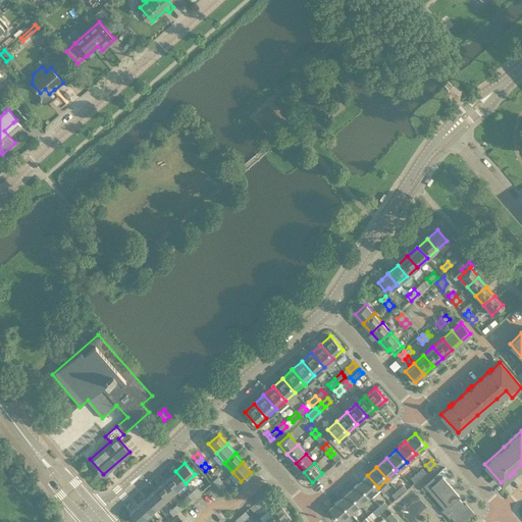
[(419,477),(425,473),(421,469),(416,473),(419,477)]
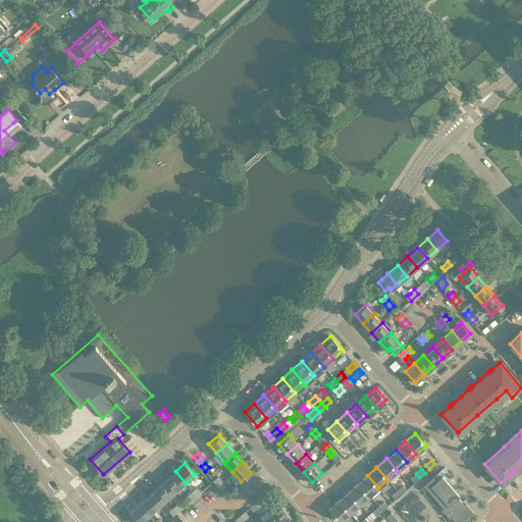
[(176,491),(186,483),(175,471),(166,479),(176,491)]
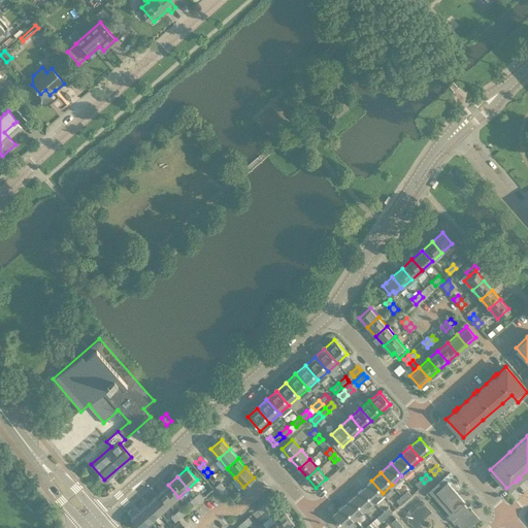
[(419,488),(424,483),(421,479),(415,484),(419,488)]
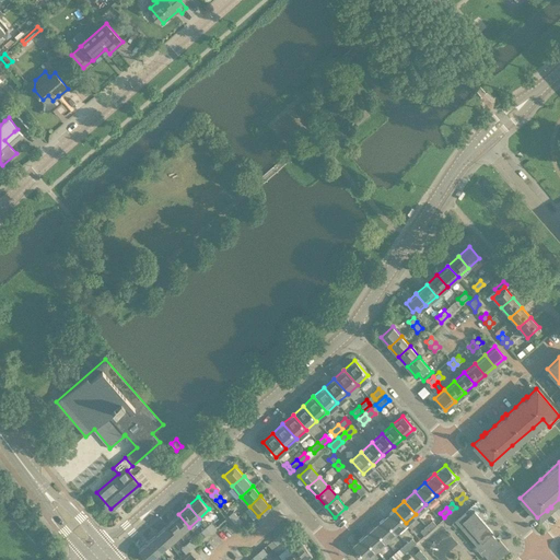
[(395,532),(406,523),(394,510),(384,518),(395,532)]
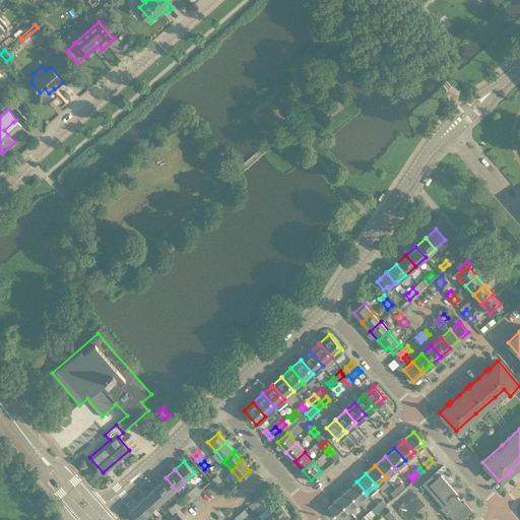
[(216,483),(220,479),(217,474),(212,478),(216,483)]
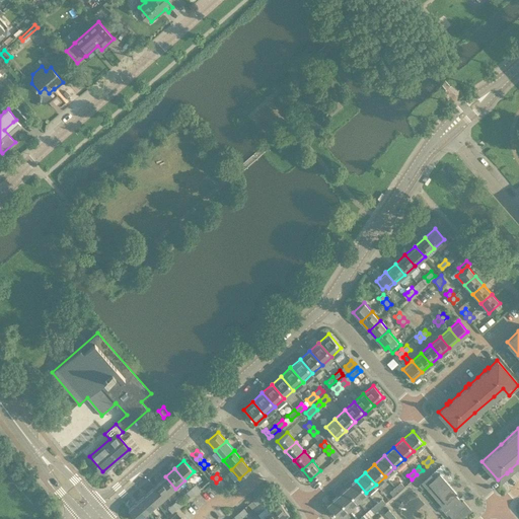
[(454,495),(456,493),(439,473),(431,479),(428,476),(418,486),(422,490),(425,487),(441,506),(439,507),(446,514),(447,513),(452,518),(458,518),(470,510),(462,500),(460,502),(454,495)]
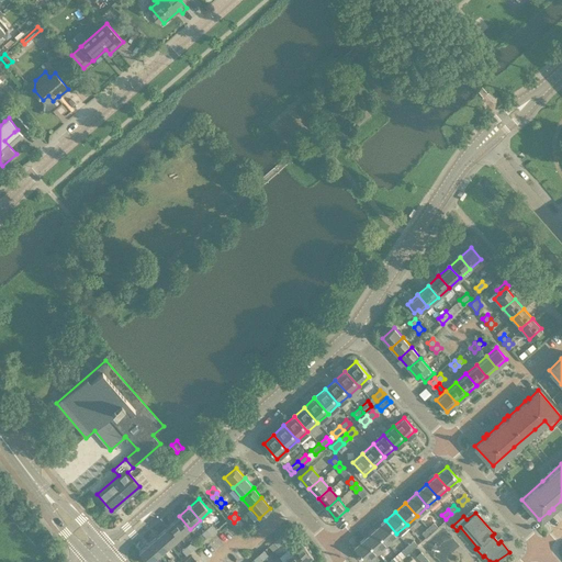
[(180,538),(190,529),(179,516),(169,525),(180,538)]
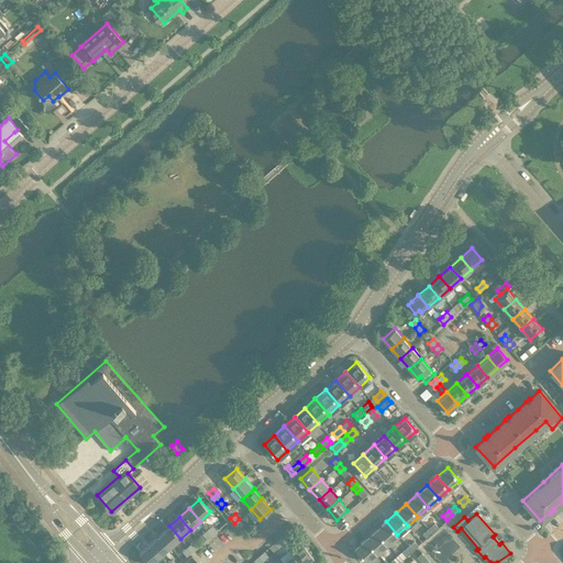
[(239,528),(243,523),(239,519),(234,523),(239,528)]
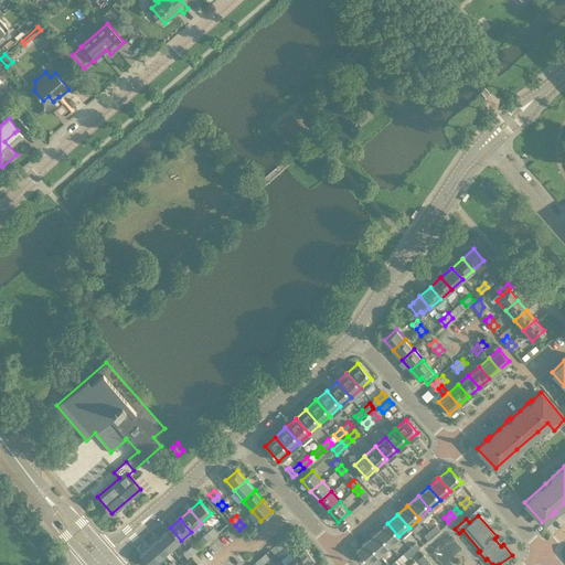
[(388,545),(398,536),(387,523),(376,532),(388,545)]
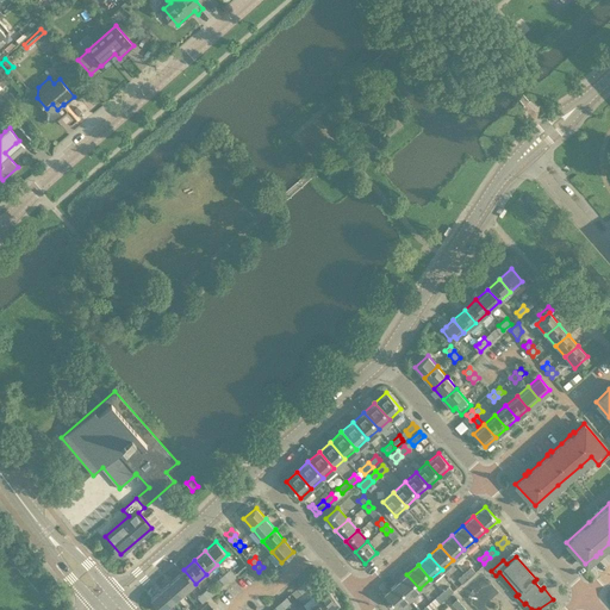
[(468,578),(474,572),(471,567),(464,573),(468,578)]
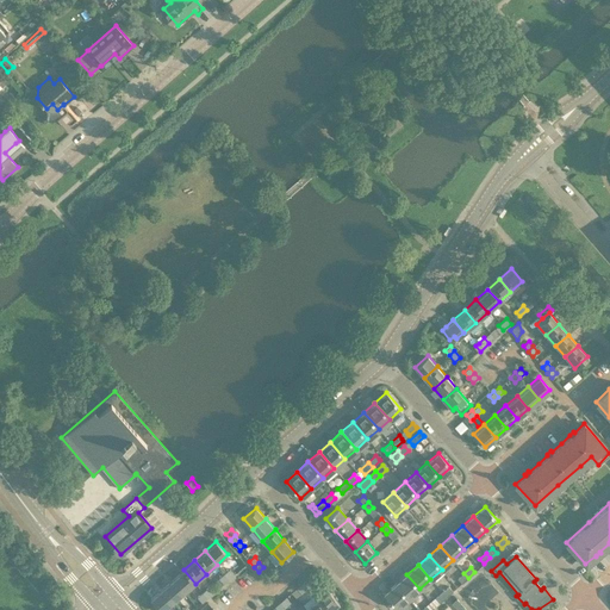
[(229,579),(235,574),(230,568),(224,573),(229,579)]
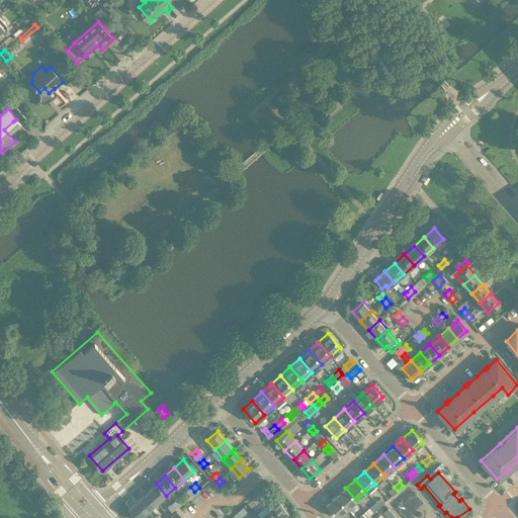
[(157,504),(166,496),(156,484),(147,492),(157,504)]
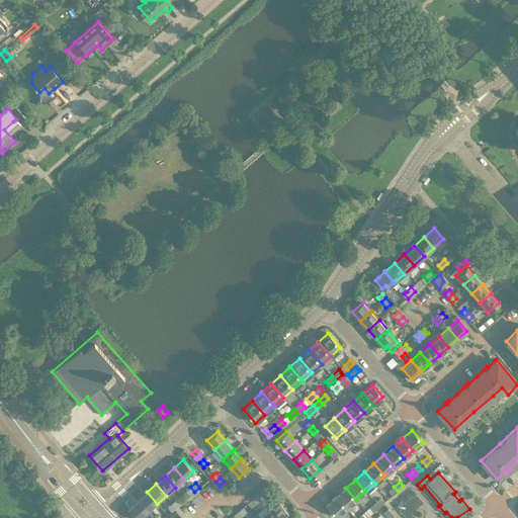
[(190,496),(194,492),(190,487),(186,491),(190,496)]
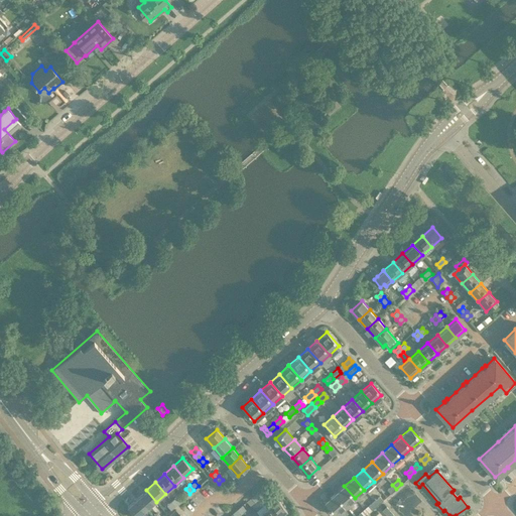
[(390,493),(396,489),(392,485),(387,489),(390,493)]
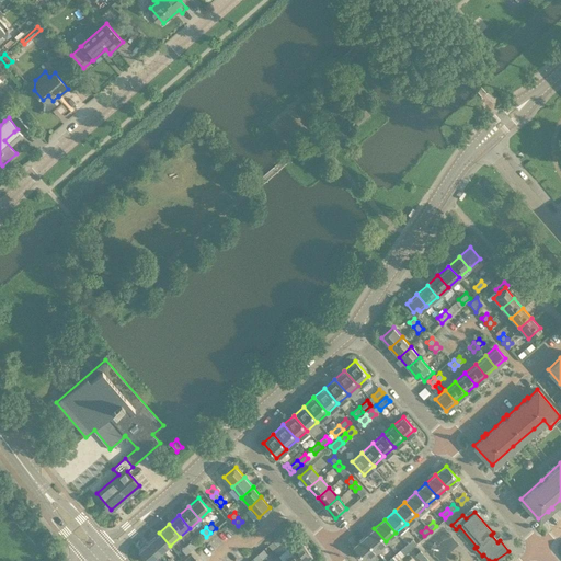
[(375,551),(386,541),(374,528),(364,538),(375,551)]
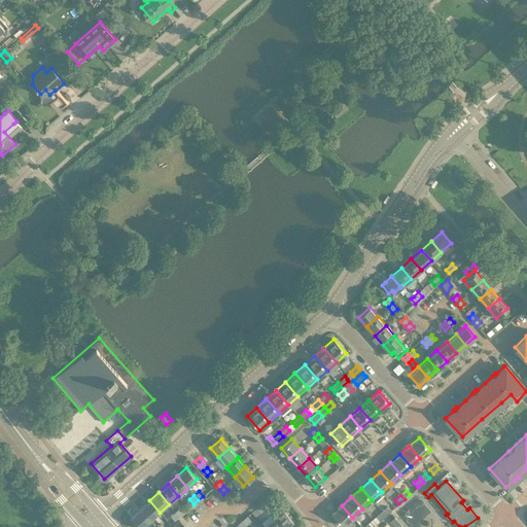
[(266,508),(270,504),(266,499),(261,503),(266,508)]
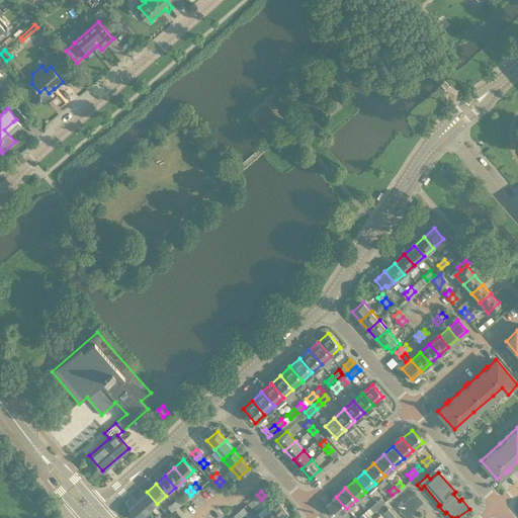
[(147,511),(157,504),(147,492),(138,500),(147,511)]
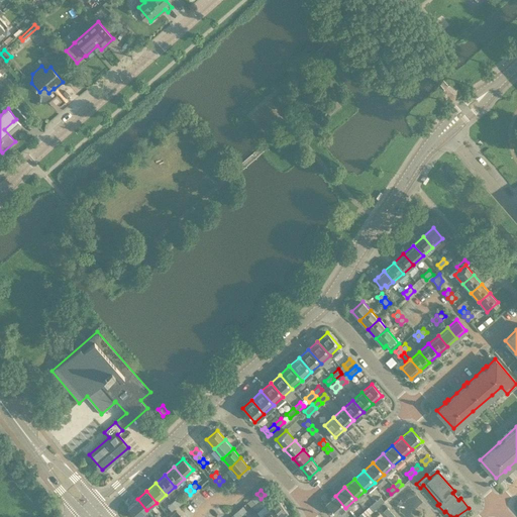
[(255,503),(261,499),(256,494),(251,499),(255,503)]
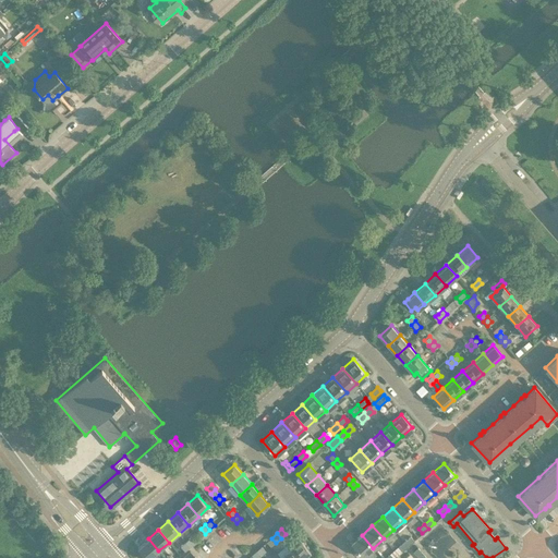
[(302,543),(305,542),(299,534),(295,536),(300,541),(293,546),(292,544),(288,547),(290,549),(298,557),(302,557),(310,552),(302,543)]
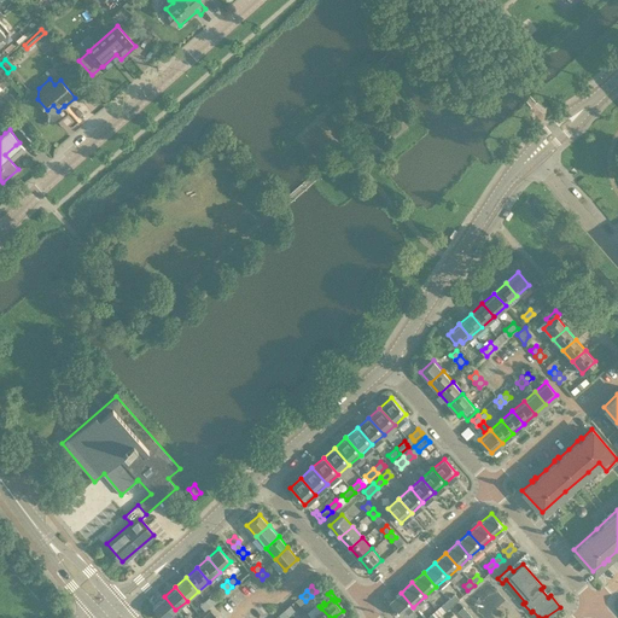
[(402,617),(413,607),(401,593),(389,602),(402,617)]
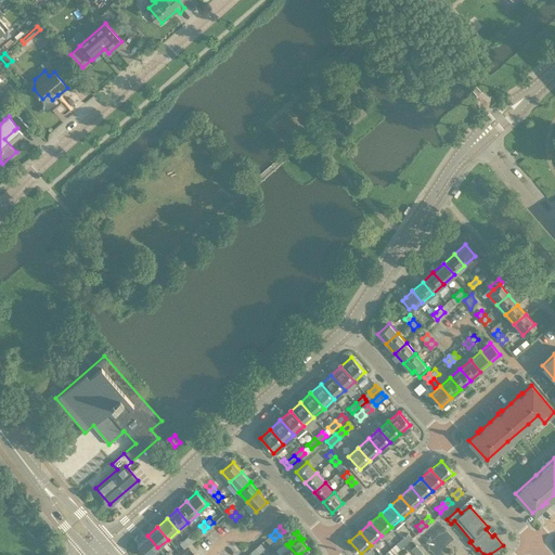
[(405,543),(412,538),(408,533),(402,539),(405,543)]
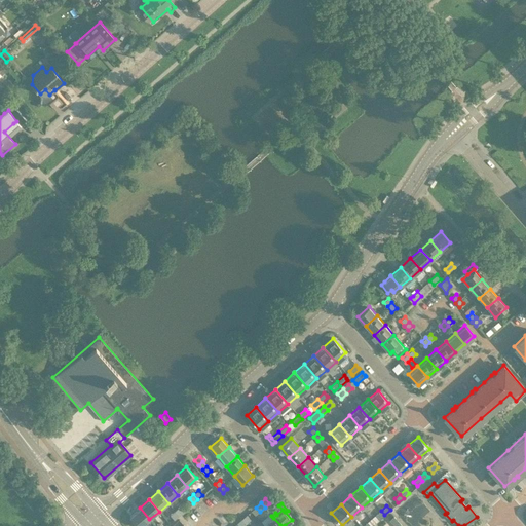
[(179,516),(184,512),(180,506),(175,511),(179,516)]
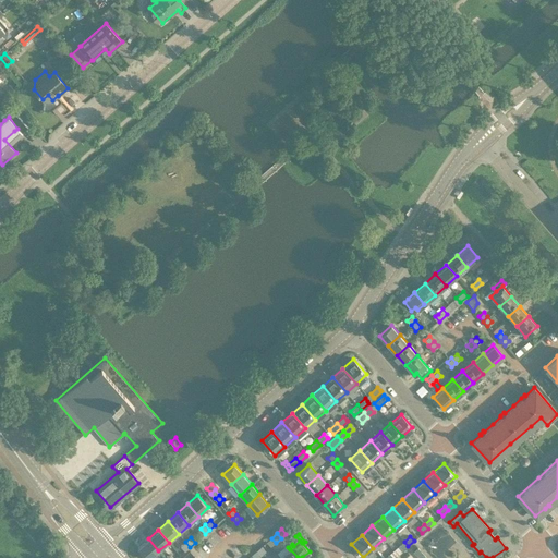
[(146,557),(149,557),(158,550),(148,538),(138,547),(146,557)]
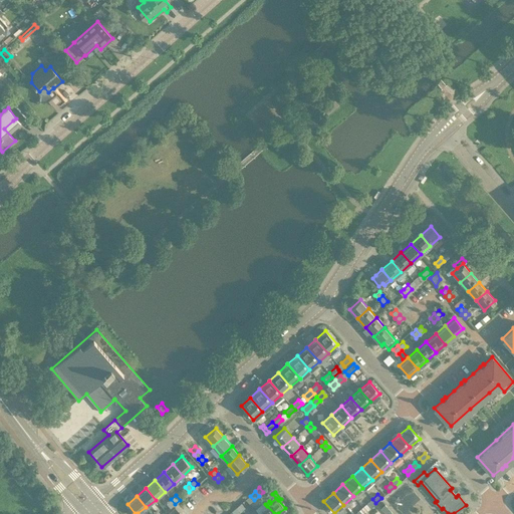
[(171,508),(175,504),(171,499),(167,503),(171,508)]
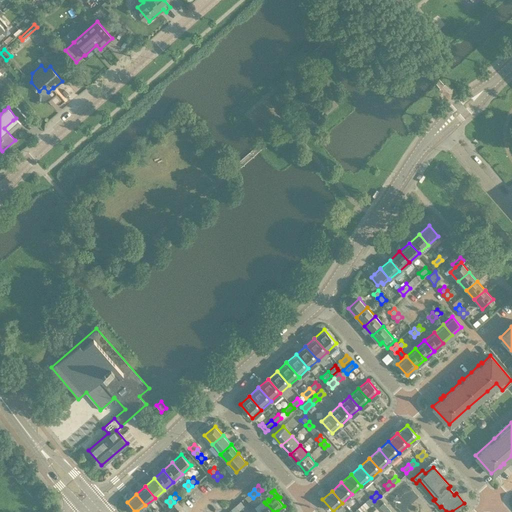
[(369,506),(374,501),(371,497),(365,502),(369,506)]
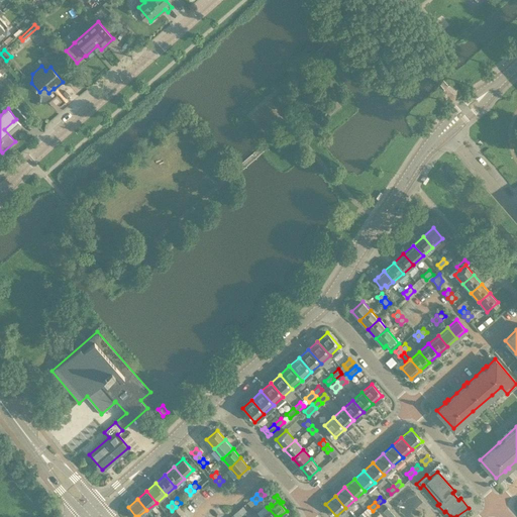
[(241,514),(245,510),(241,505),(237,509),(241,514)]
